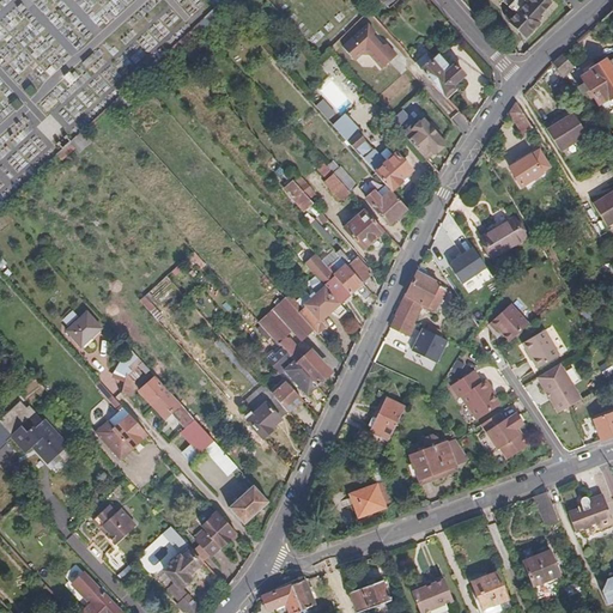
[(222,0),(228,7),(232,12),(243,0),(222,0)]
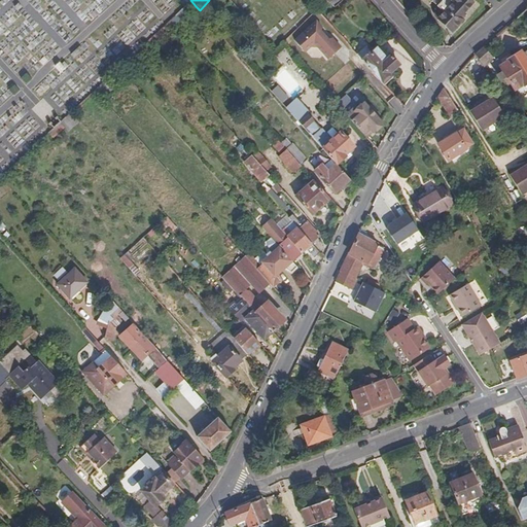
[(471,0),(470,0),(453,0),(453,1),(452,0),(431,0),(431,1),(436,5),(435,7),(438,10),(434,14),(437,18),(437,19),(450,30),(461,19),(457,15),(471,0)]
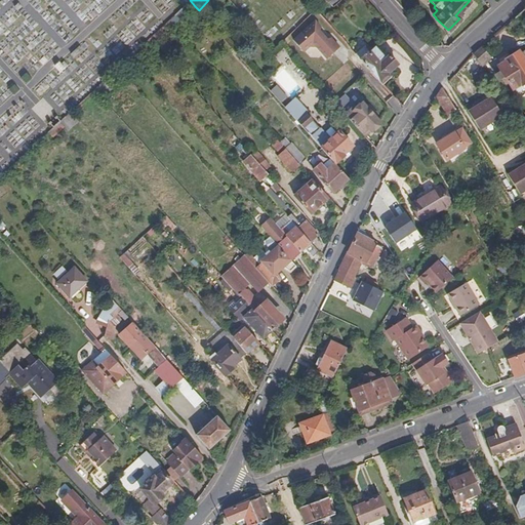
[(314,8),(316,10),(317,11),(323,6),(320,2),(314,8)]
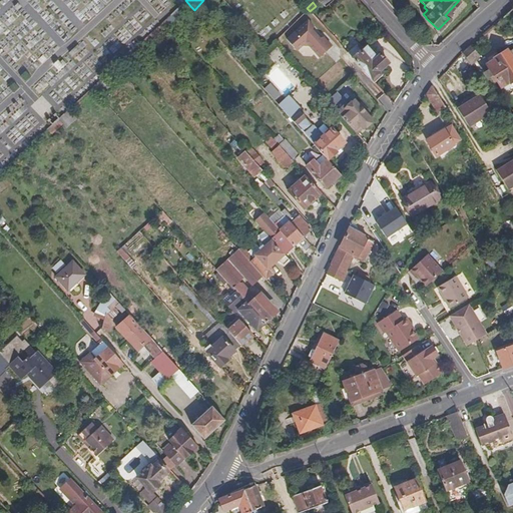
[(308,20),(305,22),(287,39),(296,49),(301,45),(309,45),(311,47),(323,36),(319,37),(311,29),(313,25),(308,20)]
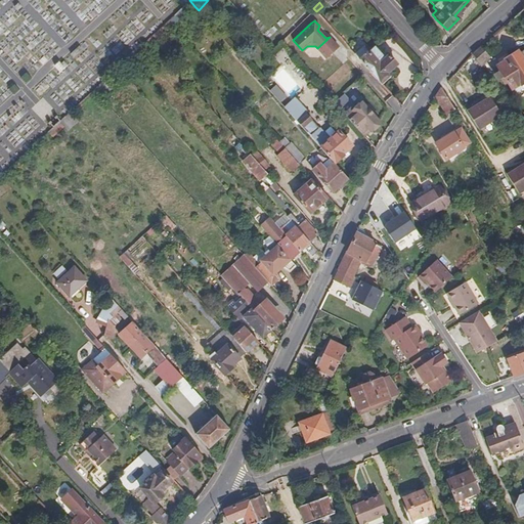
[(325,57),(338,46),(330,37),(317,48),(325,57)]
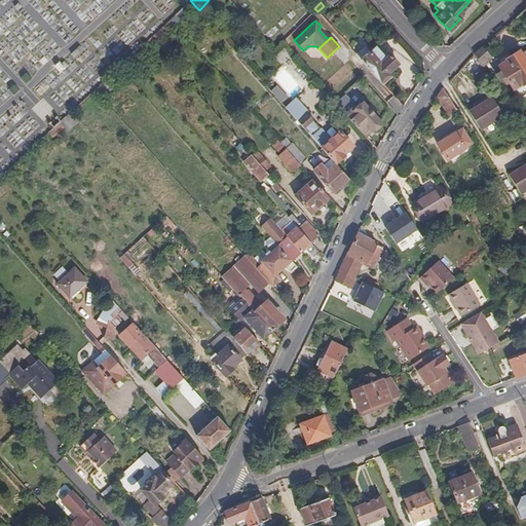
[(154,44),(149,39),(141,46),(148,54),(156,47),(154,44)]
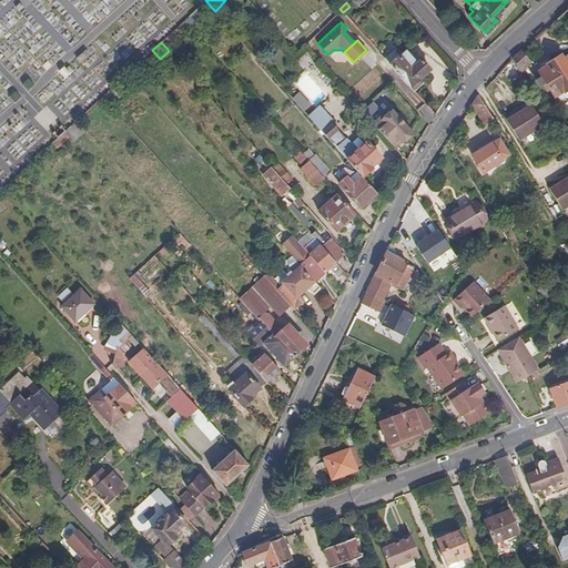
[(384,58),(413,90),(423,81),(419,77),(429,68),(421,59),(417,62),(405,49),(398,54),(394,50),(388,54),(384,58)]
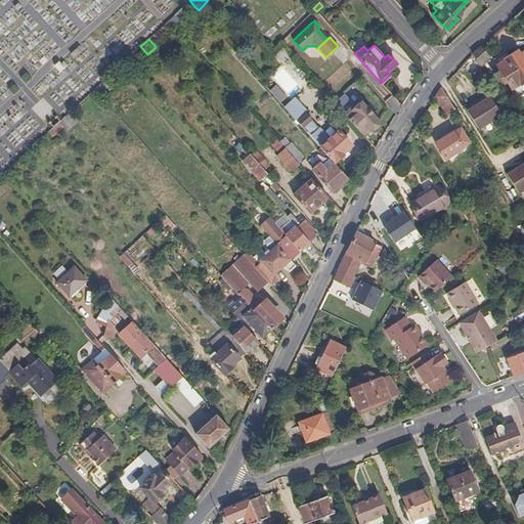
[(489,59),(482,47),(473,55),(480,66),(489,59)]
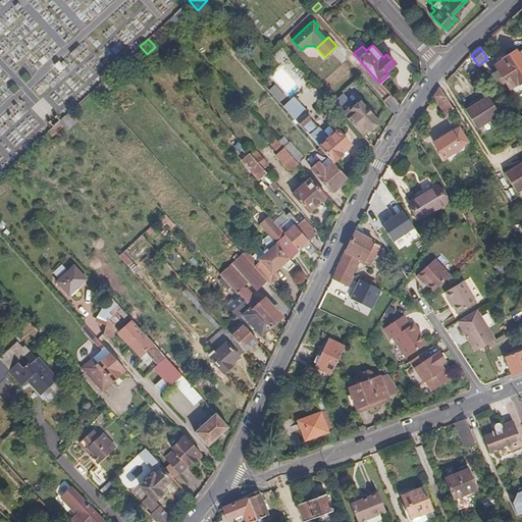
[(137,58),(142,53),(138,48),(132,54),(137,58)]
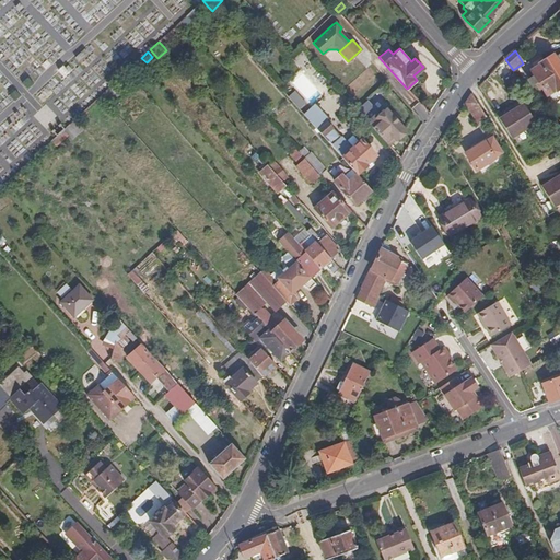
[(559,53),(526,76),(533,86),(539,82),(549,96),(558,91),(559,94),(559,53)]
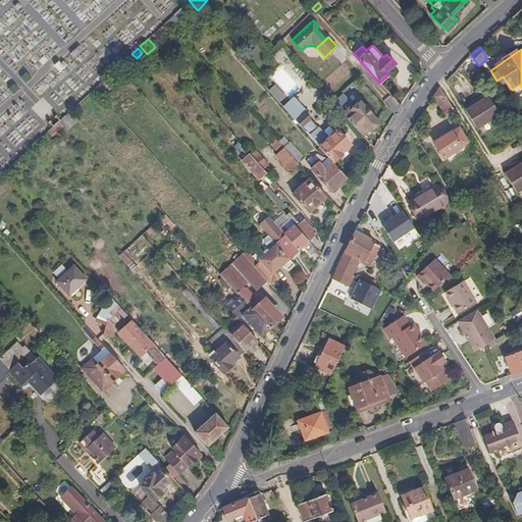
[(133,62),(127,57),(118,66),(122,71),(133,62)]
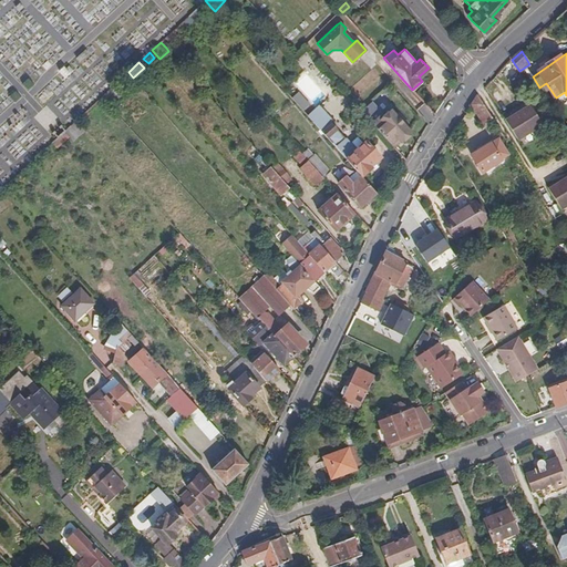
[(181,81),(189,92),(198,85),(188,74),(181,81)]
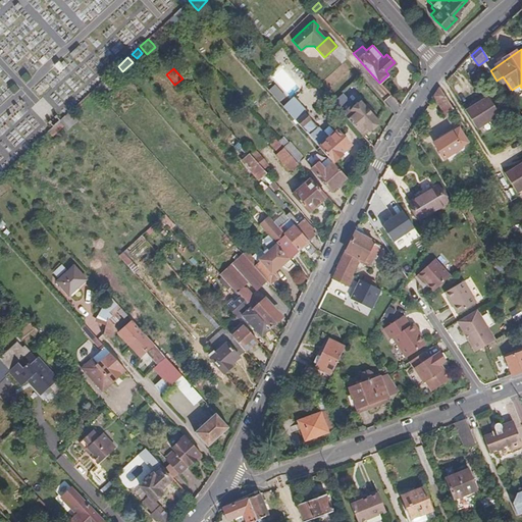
[(488,81),(481,69),(469,77),(476,89),(488,81)]
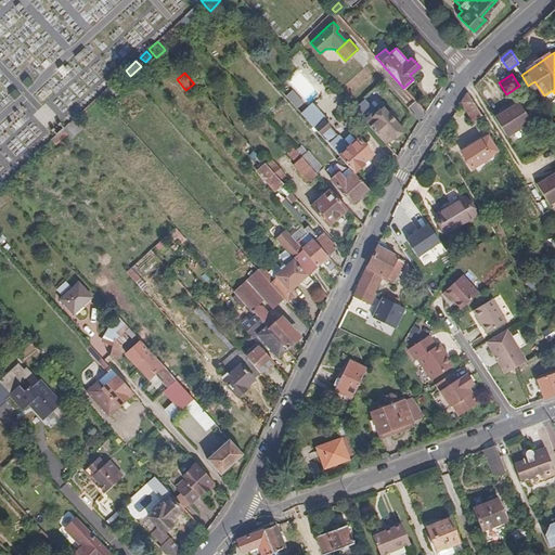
[(113,82),(100,94),(107,103),(121,90),(117,86),(116,86),(113,82)]
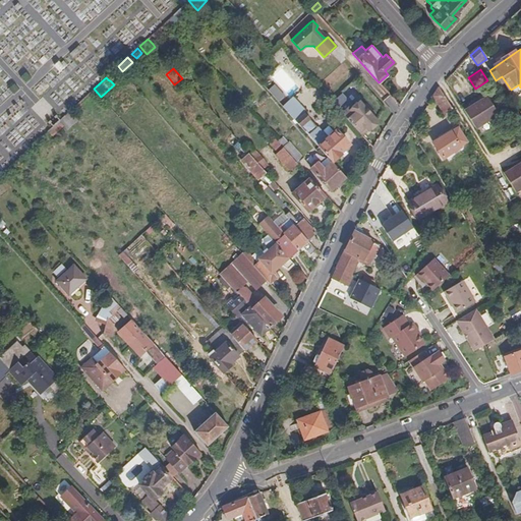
[(450,107),(439,88),(432,97),(443,112),(450,107)]
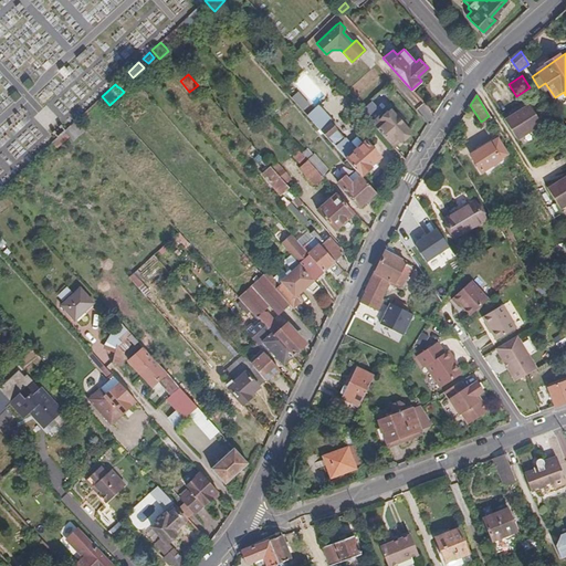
[(542,125),(527,104),(520,108),(515,107),(512,111),(511,113),(503,118),(516,140),(542,125)]
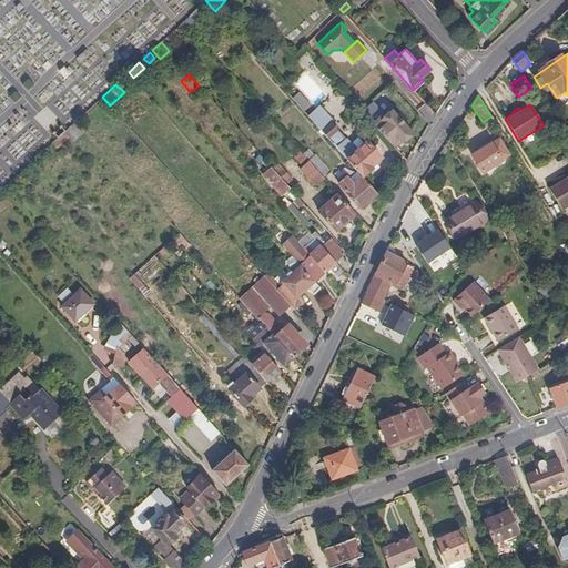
[(346,158),(359,173),(364,179),(375,169),(374,168),(382,160),(368,144),(358,152),(334,125),(336,122),(321,105),(308,115),(324,133),(346,158)]
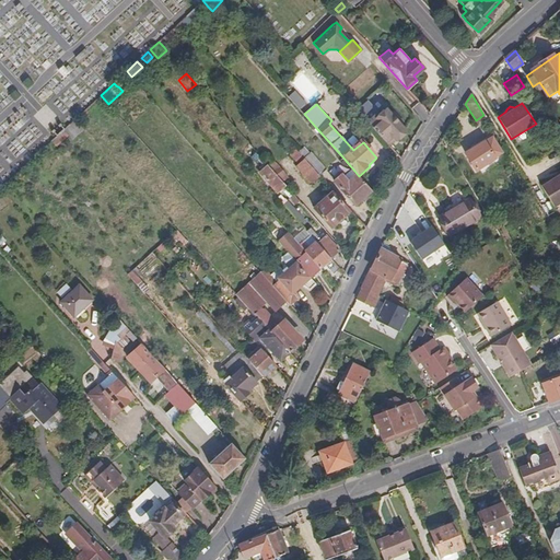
[(358,111),(388,143),(396,137),(398,139),(407,131),(387,109),(378,117),(376,115),(372,118),(362,106),(361,107),(358,111)]
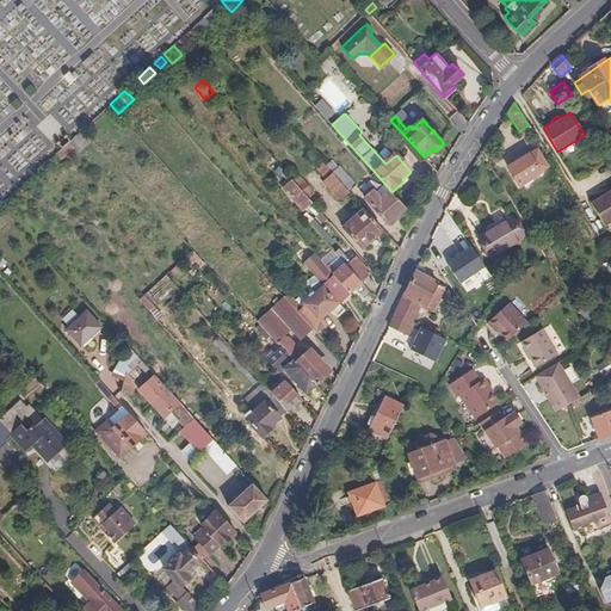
[(71,141),(75,146),(79,150),(92,139),(84,129),(71,141)]
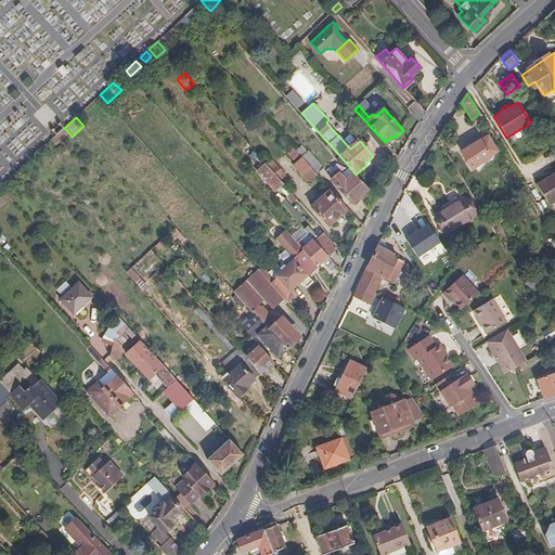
[(64,128),(52,140),(56,144),(68,132),(64,128)]
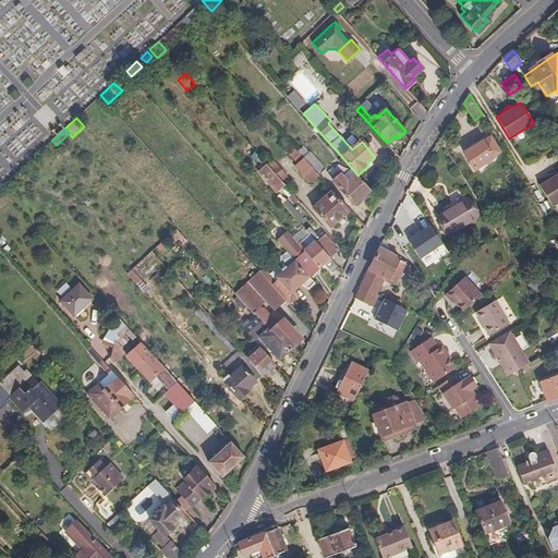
[(500,150),(490,135),(483,141),(482,140),(462,152),(473,168),(500,150)]
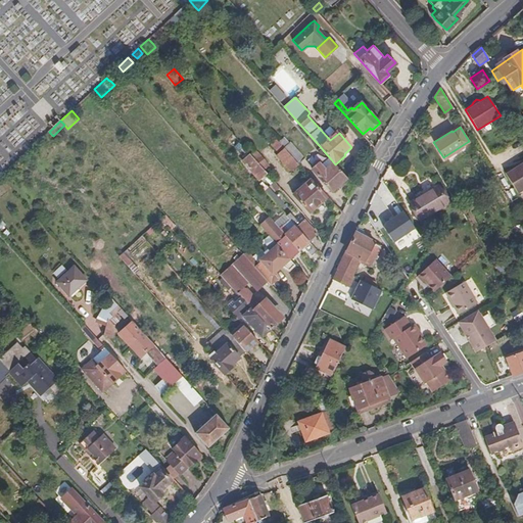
[(285,139),(279,143),(284,148),(289,144),(285,139)]
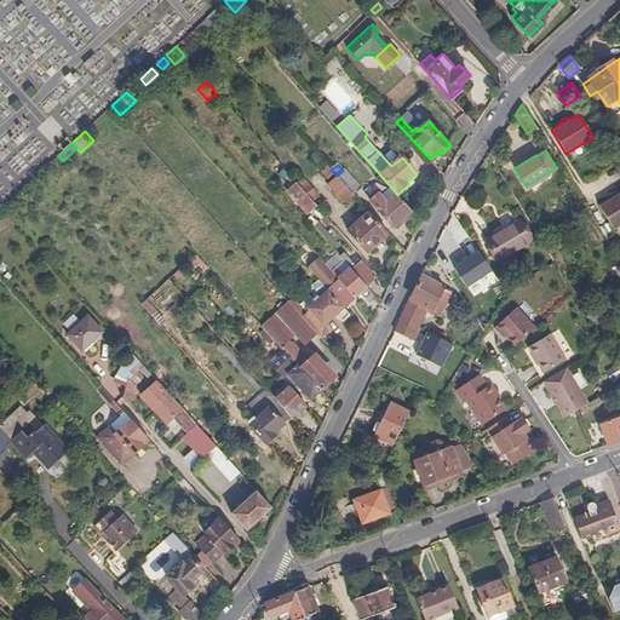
[(346,204),(355,196),(338,178),(337,176),(331,170),(328,167),(322,173),(332,184),(329,185),(346,204)]
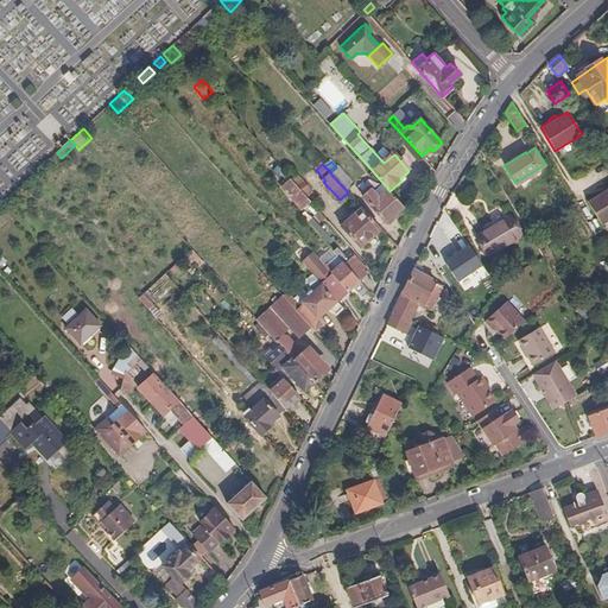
[(331,175),(348,192),(354,185),(339,169),(331,175)]
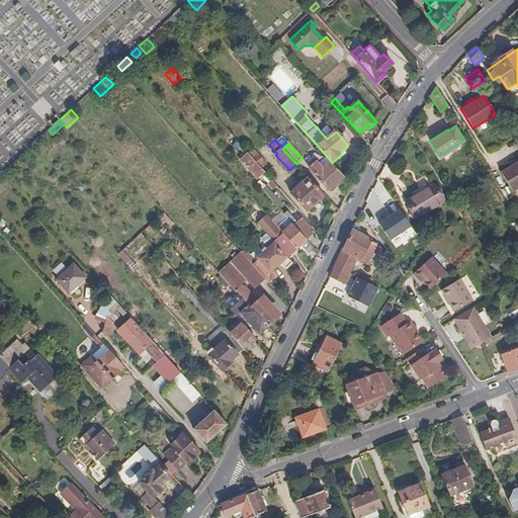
[(256,177),(263,171),(260,167),(249,155),(245,150),(243,152),(246,156),(241,160),(256,177)]
